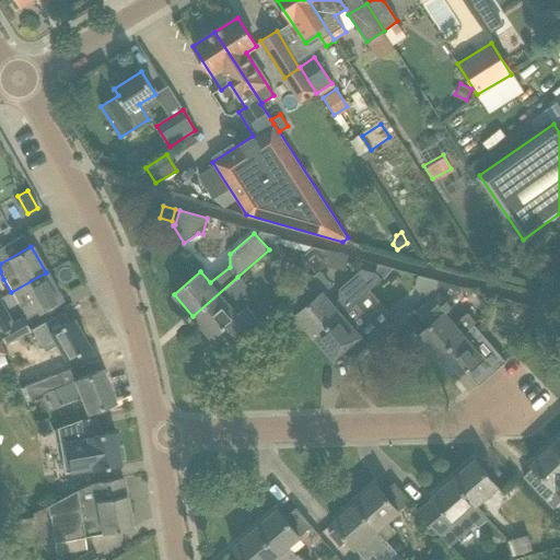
[(302,257),(316,273),(317,272),(326,265),(329,252),(313,247),(302,257)]
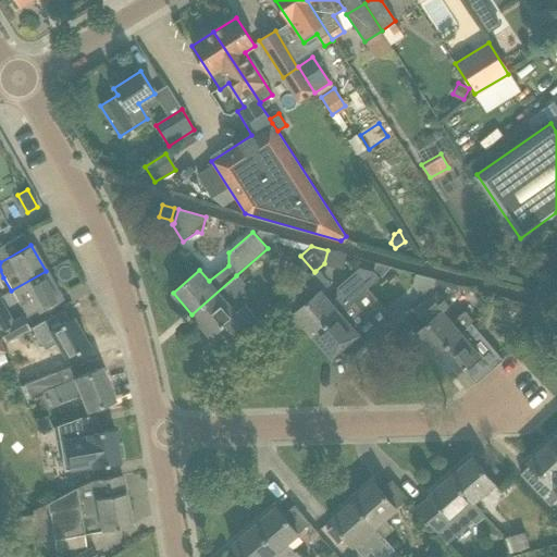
[(347,255),(327,250),(324,263),(343,269),(347,255)]
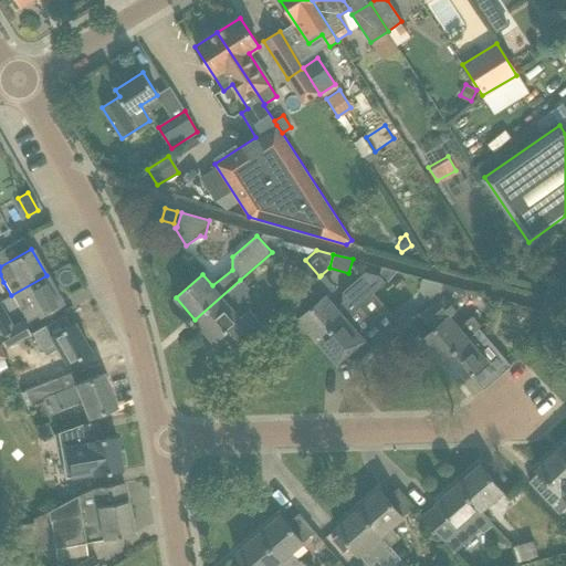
[(299,317),(317,339),(345,316),(344,315),(373,292),(385,281),(380,276),(365,272),(344,290),(343,301),(335,307),(325,296),(333,290),(321,275),(320,276),(295,296),(307,311),(299,317)]
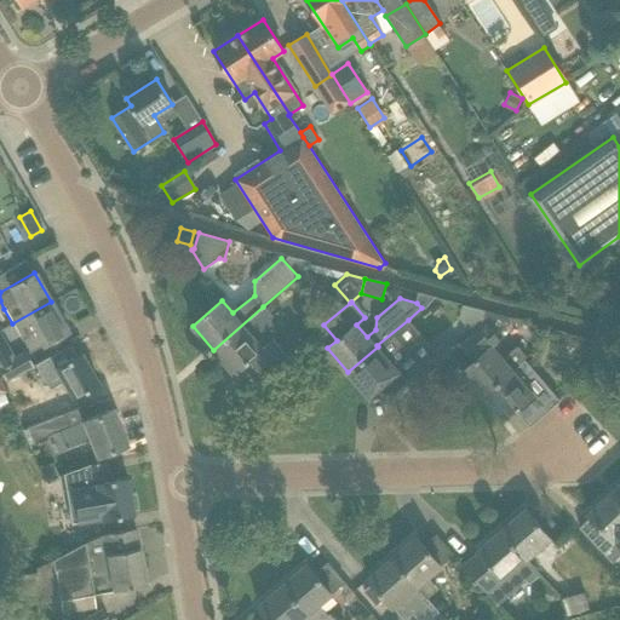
[(51,302),(12,323),(22,339),(29,352),(67,332),(51,302)]
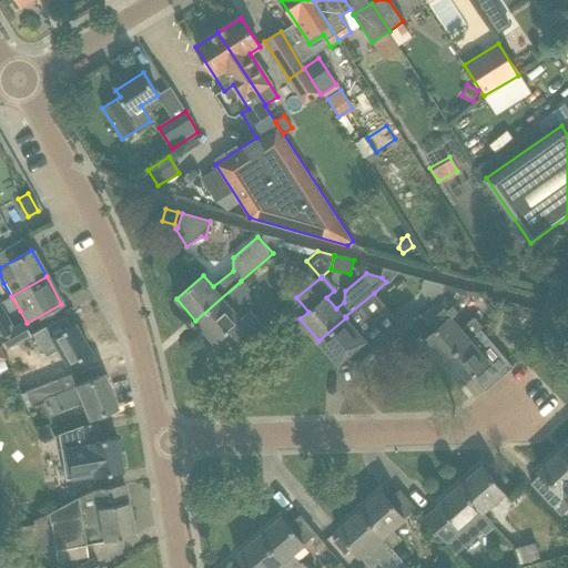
[(241,281),(195,321),(214,343),(216,341),(230,356),(263,327),(249,311),(245,314),(235,302),(250,290),(241,281)]
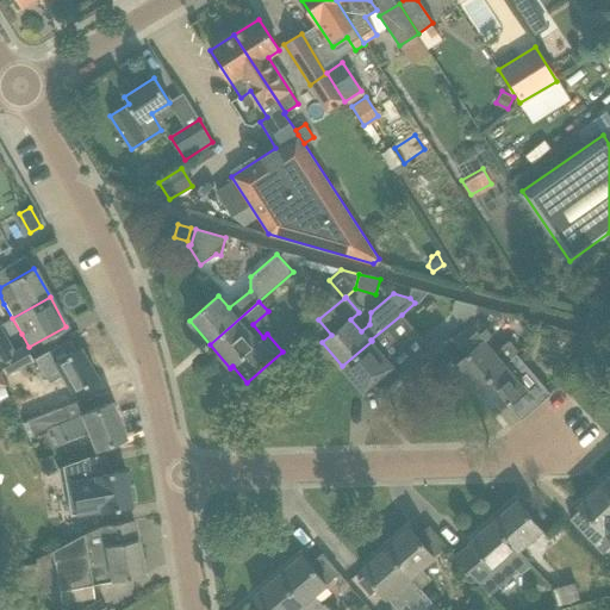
[(372,341),(342,366),(363,390),(373,381),(386,398),(421,367),(399,342),(414,329),(402,315),(371,340),(372,341)]
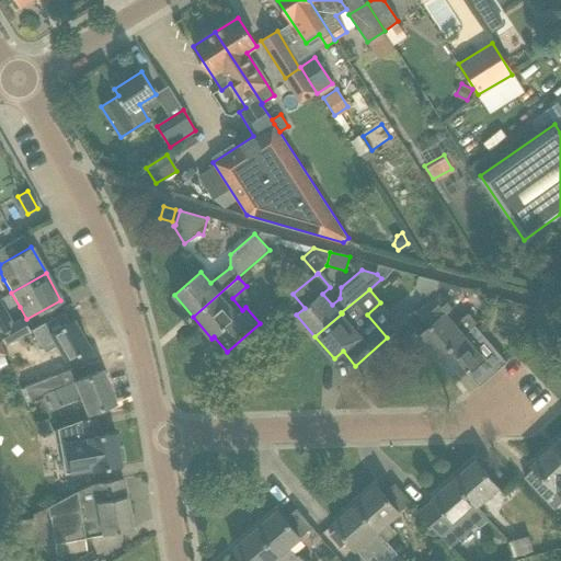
[(419,335),(437,357),(474,325),(473,324),(477,323),(468,313),(456,323),(446,312),(451,307),(443,297),(436,296),(415,313),(428,327),(419,335)]
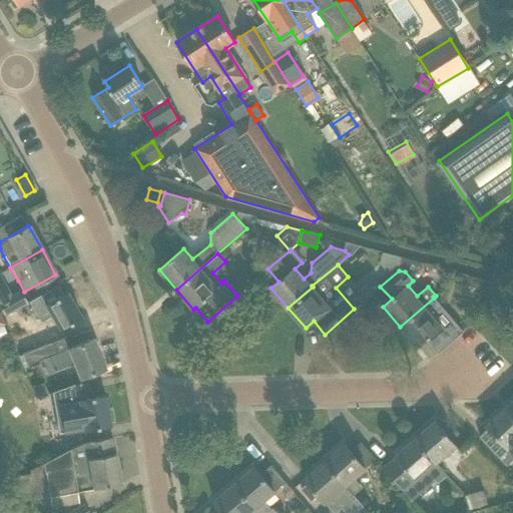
[(464,274),(462,283),(474,287),(476,278),(464,274)]
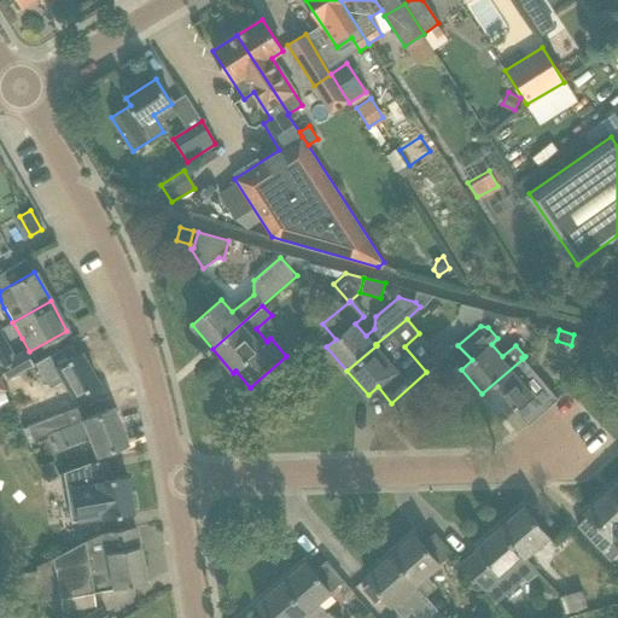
[(9,374),(30,365),(23,349),(11,355),(0,333),(0,374),(3,378),(9,374)]
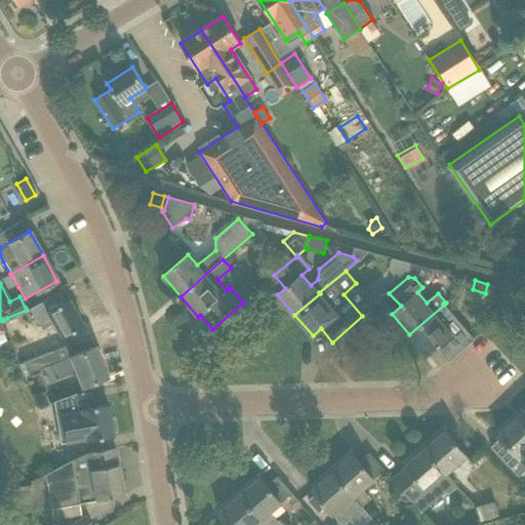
[(41,328),(47,339),(58,333),(61,336),(81,324),(67,299),(45,312),(41,303),(29,309),(40,329),(41,328)]
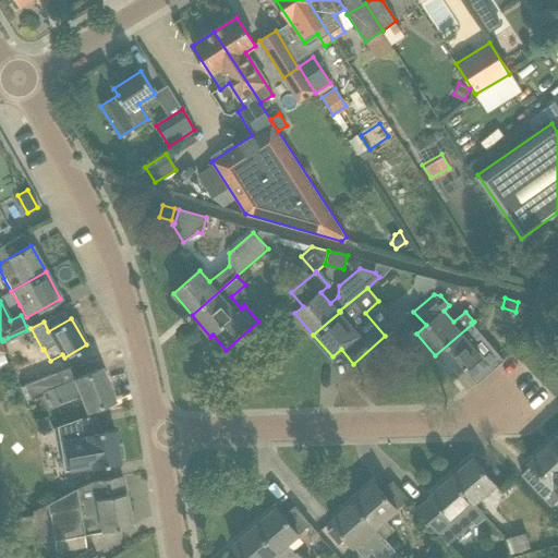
[(435,355),(453,377),(463,368),(476,384),(504,360),(472,324),(435,355)]
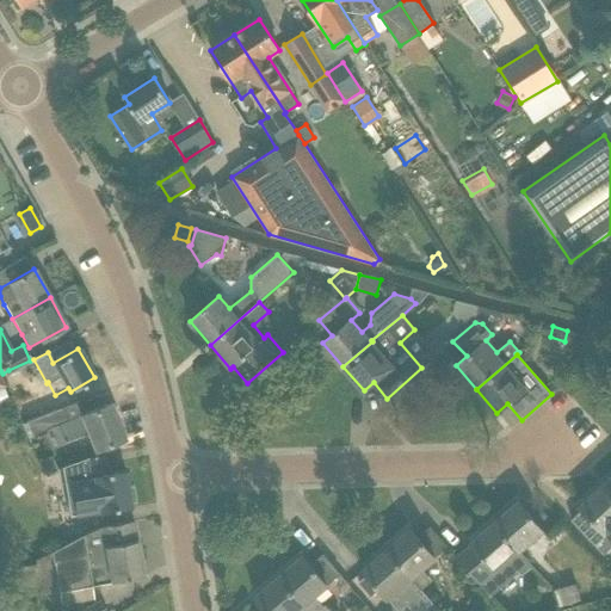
[(17,407),(23,423),(54,411),(48,395),(17,407)]
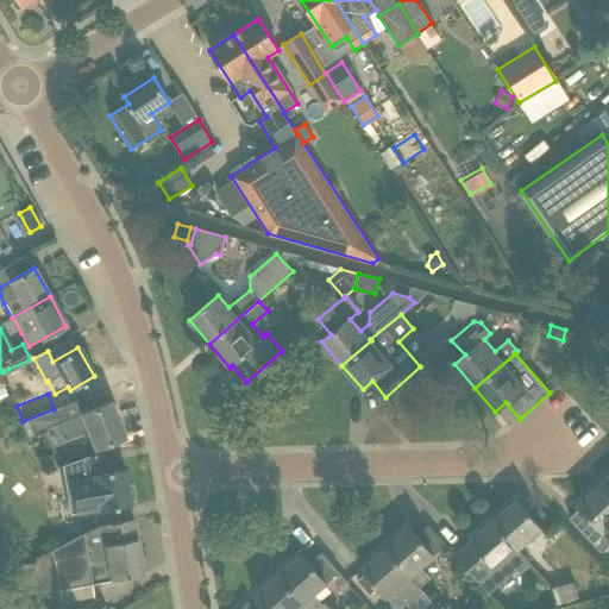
[(54,409),(23,421),(29,439),(44,433),(49,425),(56,444),(87,432),(94,449),(123,437),(110,402),(83,412),(79,400),(54,409)]
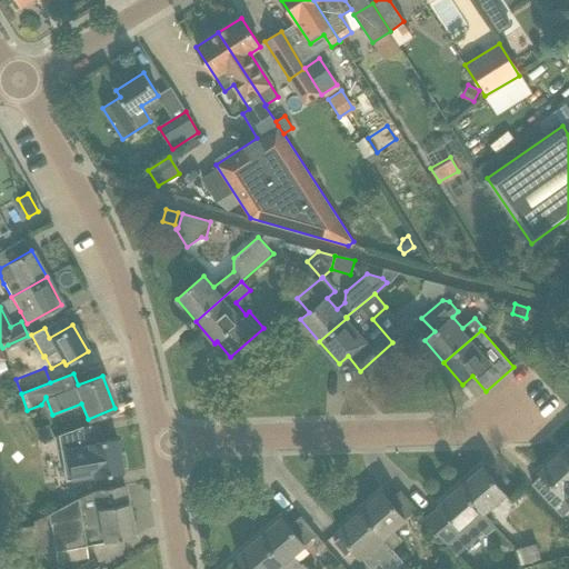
[(121,472),(121,468),(125,468),(122,452),(118,453),(116,438),(100,441),(97,423),(83,426),(57,435),(59,451),(65,450),(70,480),(91,476),(92,478),(121,472)]
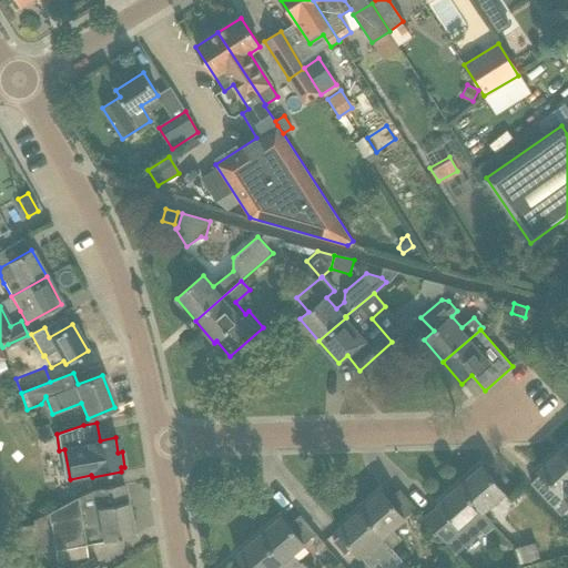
[(567,489),(567,459),(559,450),(538,470),(548,482),(537,493),(553,508),(556,513),(567,501),(567,500),(563,495),(567,489)]
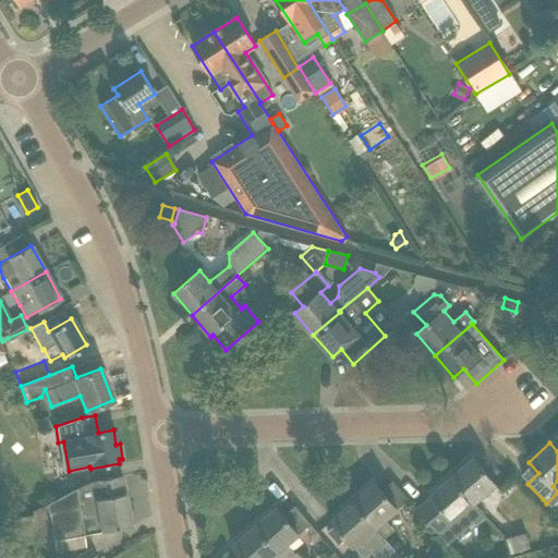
[(473,458),(451,476),(473,502),(495,484),(473,458)]
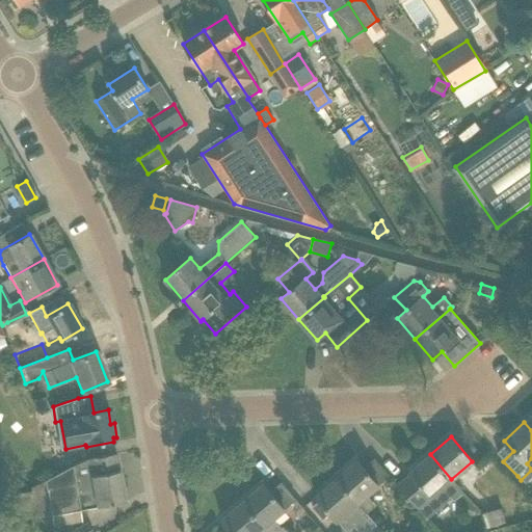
[(31,487),(36,517),(124,502),(115,454),(88,458),(31,487)]
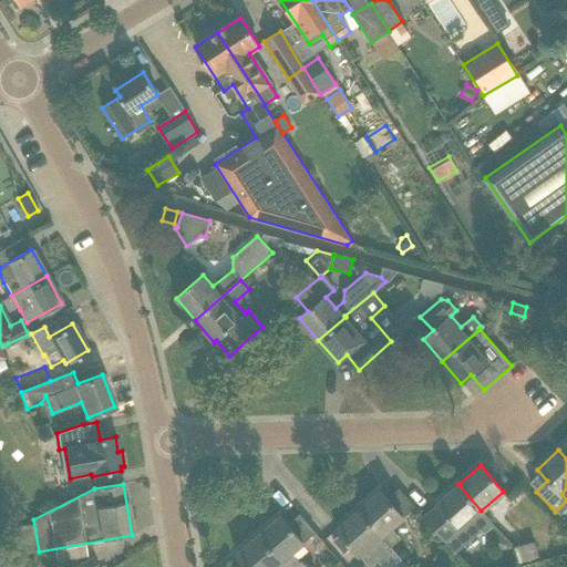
[(481,511),(459,484),(436,504),(442,511),(430,522),(444,538),(446,540),(456,553),(482,531),(484,533),(493,524),(481,511)]
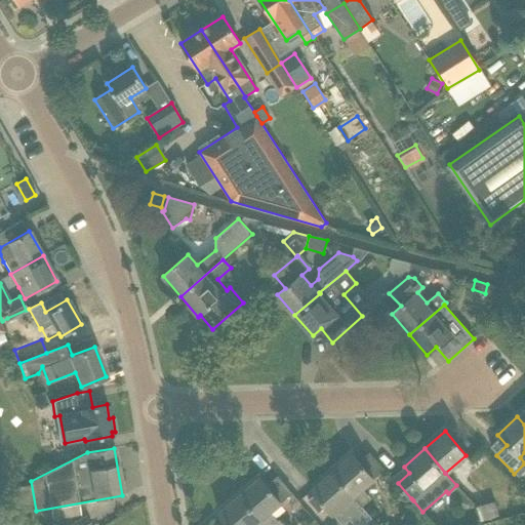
[(352,454),(331,472),(353,496),(362,506),(371,498),(362,488),(373,478),(365,470),(359,462),(352,454)]
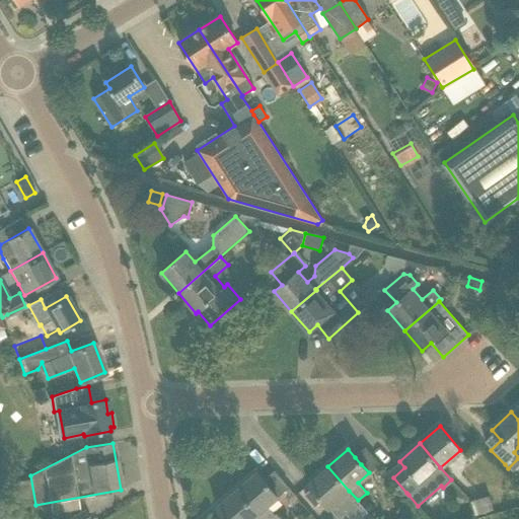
[(328,508),(335,503),(349,518),(359,518),(368,512),(358,500),(349,491),(327,466),(308,484),(328,508)]
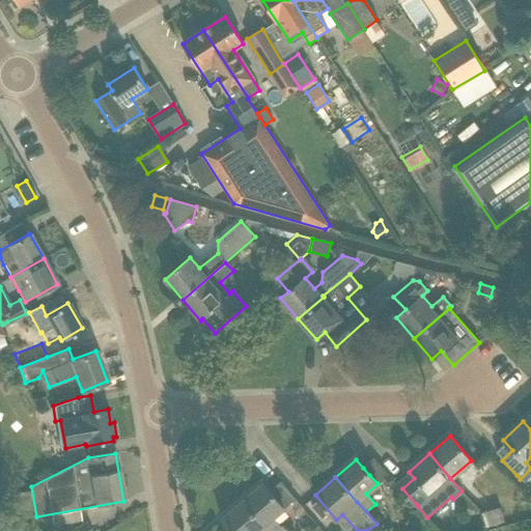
[(242,501),(268,530),(286,530),(282,525),(281,527),(274,518),(296,499),(281,481),(270,491),(262,483),(242,501)]
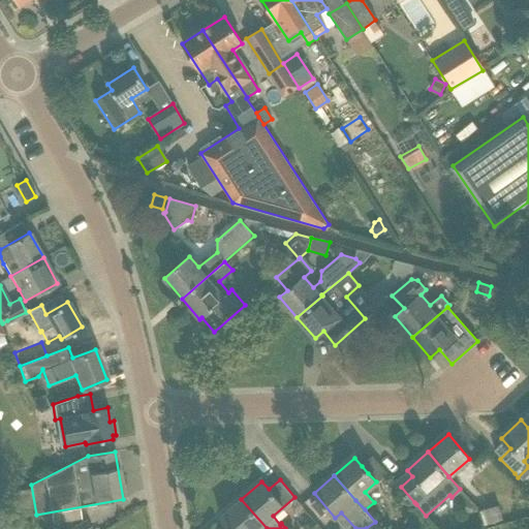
[(267,528),(241,499),(220,517),(228,527),(225,528),(267,528)]
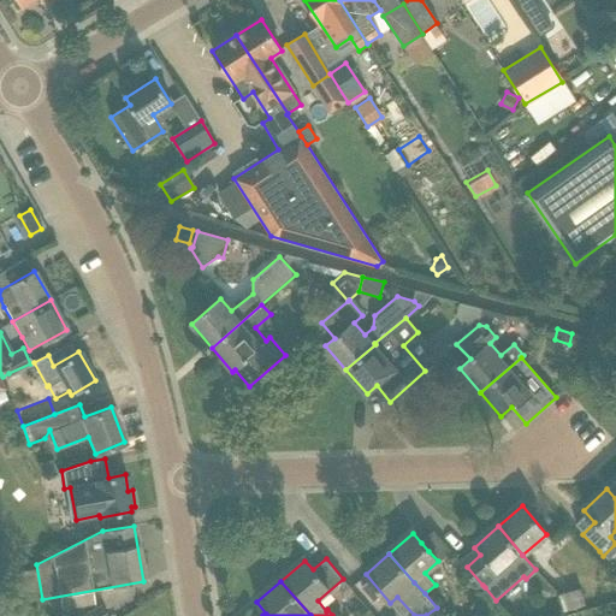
[(580,588),(560,594),(563,609),(584,604),(580,588)]
